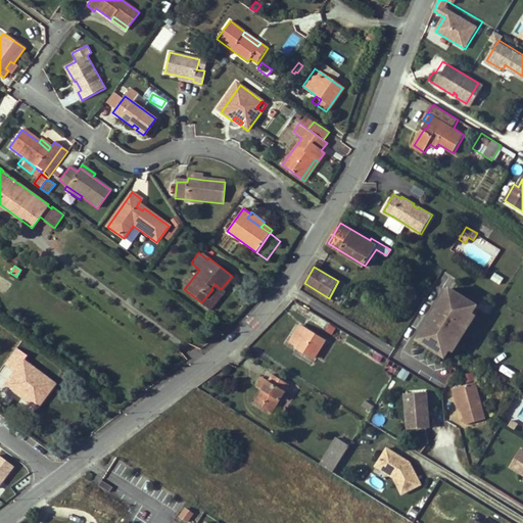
[(494,274),(491,280),(500,285),(504,279),(494,274)]
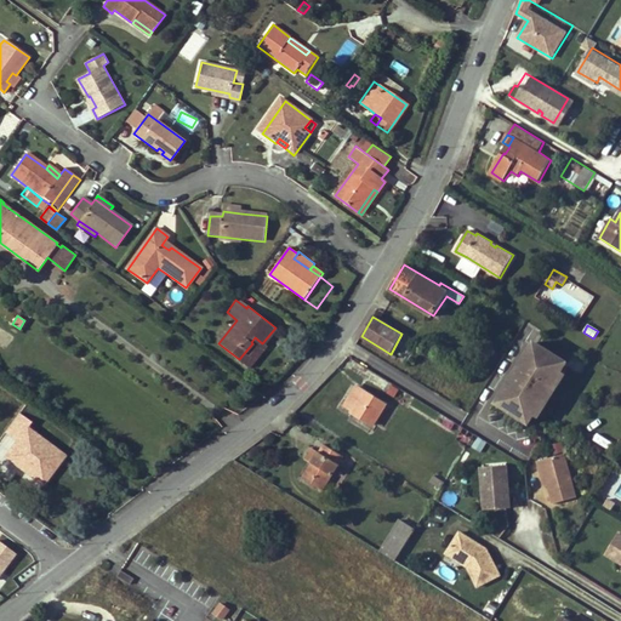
[(266,346),(262,343),(255,337),(251,342),(252,343),(239,359),(249,366),(266,346)]
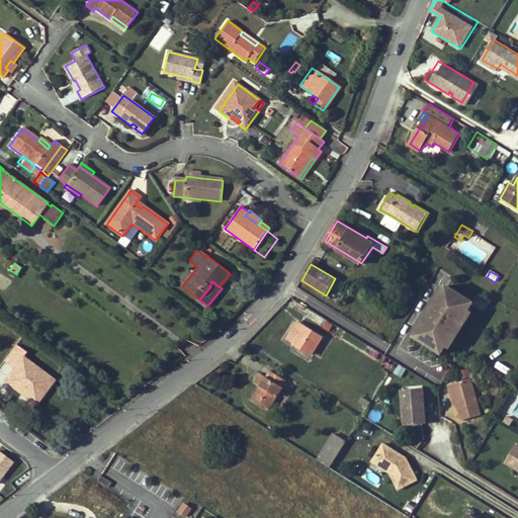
[(433,307),(437,309),(431,319),(427,317),(414,336),(441,353),(446,345),(445,343),(452,331),(455,331),(458,326),(458,323),(465,312),(467,311),(472,303),(446,286),(433,307)]
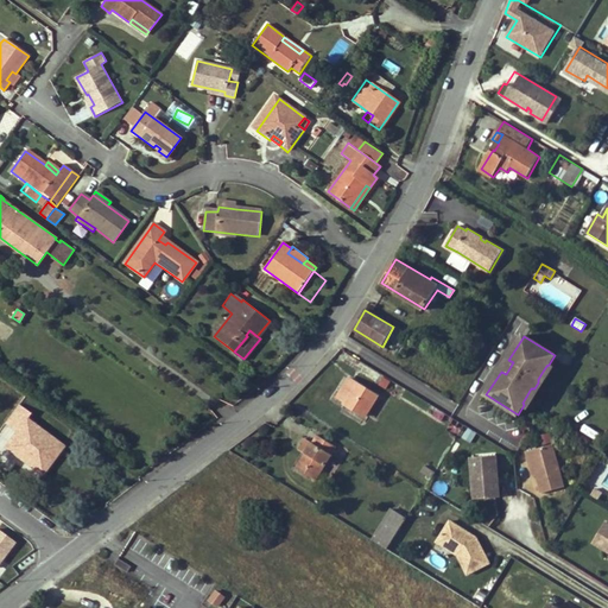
[(508,360),(501,372),(506,374),(513,362),(508,360)]
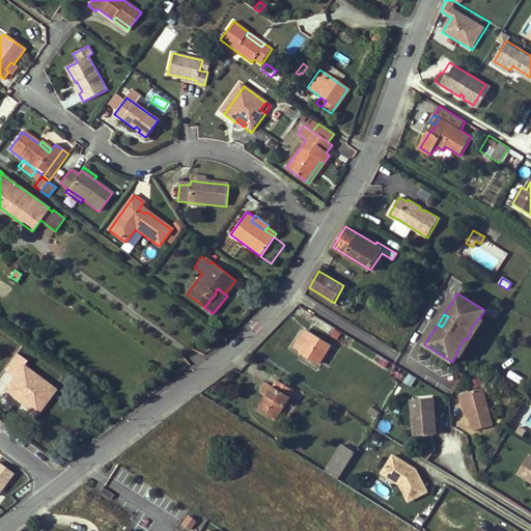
[(456,352),(457,354),(460,356),(483,320),(479,318),(477,319),(470,331),(470,334),(467,339),(464,339),(456,352)]
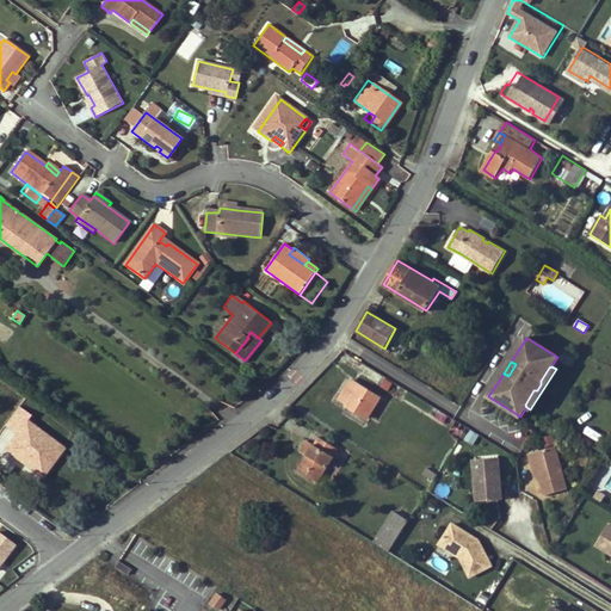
[(405,389),(383,375),(376,387),(397,400),(405,389)]
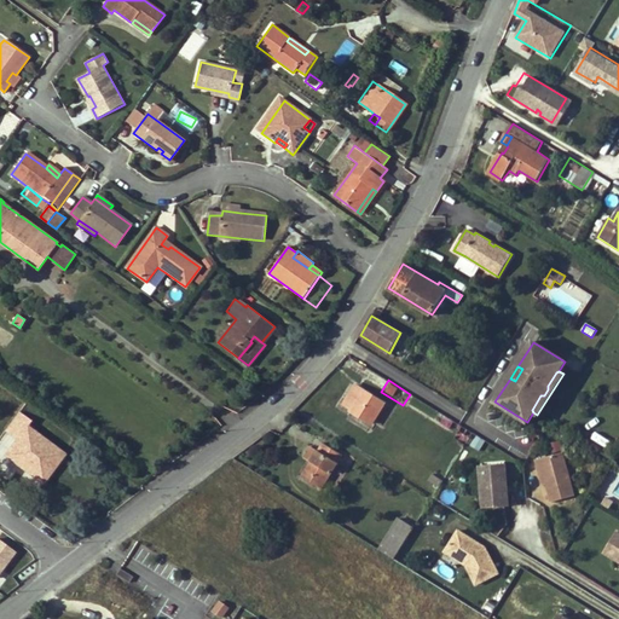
[(371,423),(385,403),(357,386),(345,405),(353,410),(352,411),(371,423)]
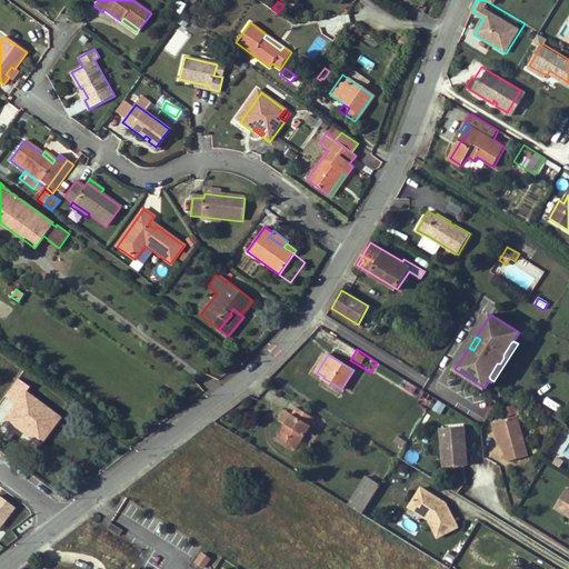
[(3,396),(15,405),(25,391),(26,392),(29,387),(18,378),(3,396)]
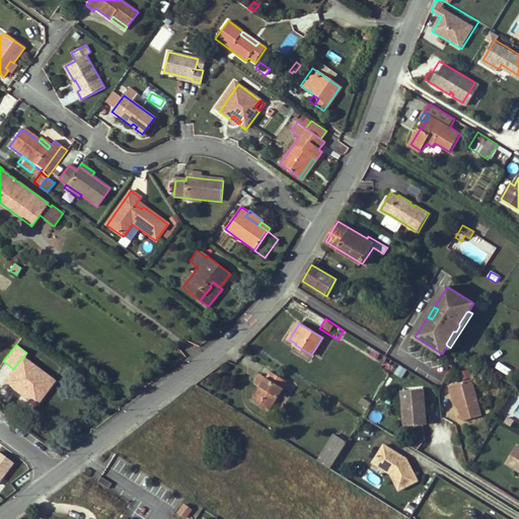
[(396,363),(381,353),(378,358),(393,368),(396,363)]
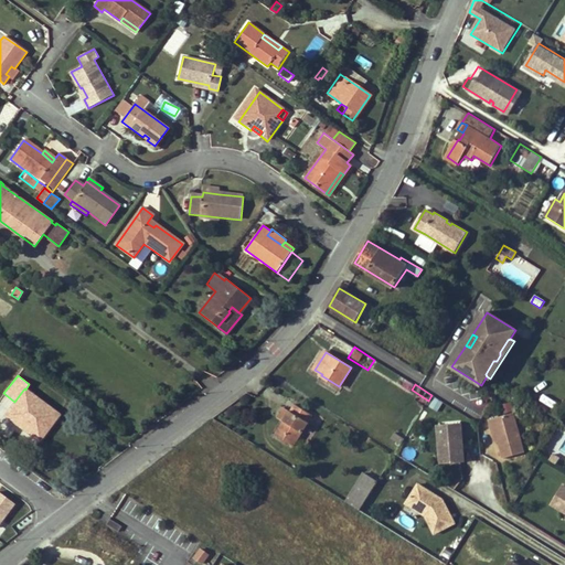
[(21,427),(40,440),(57,415),(43,405),(42,407),(38,404),(41,401),(25,390),(24,388),(14,402),(7,413),(22,425),(21,427)]
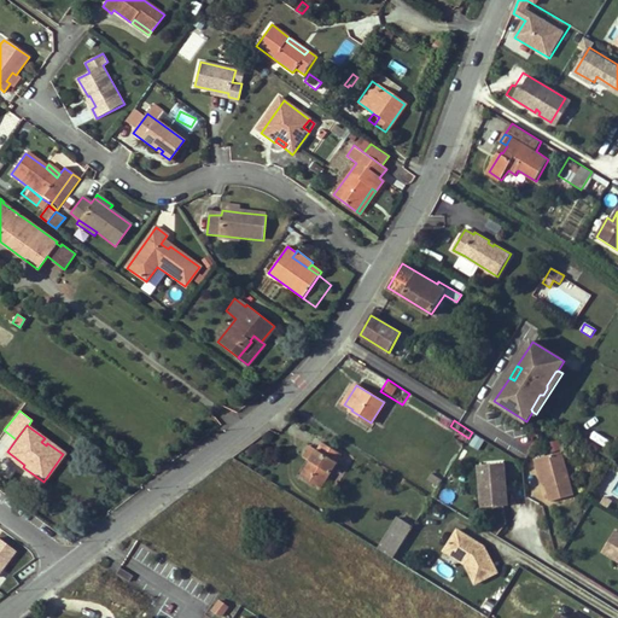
[(46,445),(47,443),(63,454),(64,453),(45,438),(41,442),(46,445)]
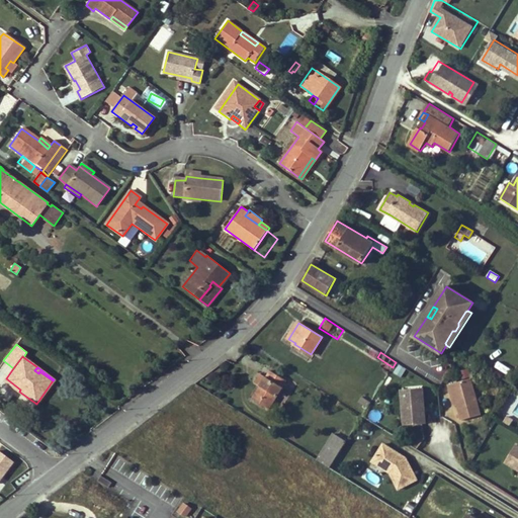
[(469,369),(459,370),(459,378),(470,378),(469,369)]
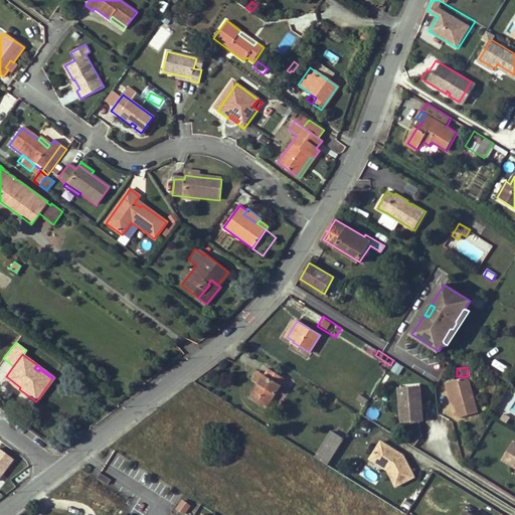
[(264,374),(250,395),(269,406),(282,385),(281,384),(284,378),(269,368),(265,375),(264,374)]
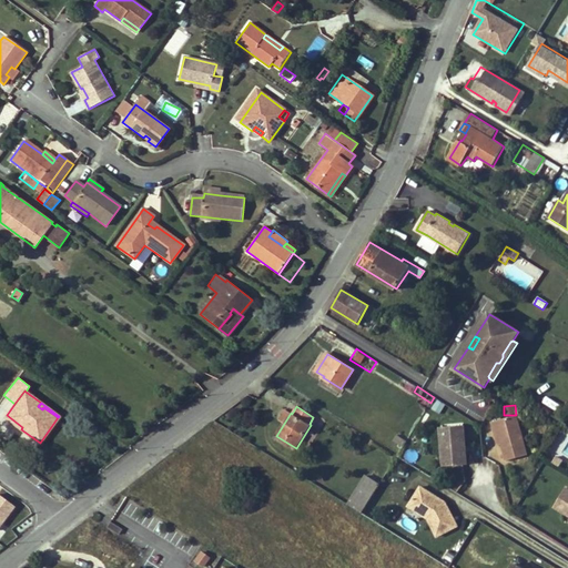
[(4,417),(21,429),(22,427),(7,415),(4,417)]
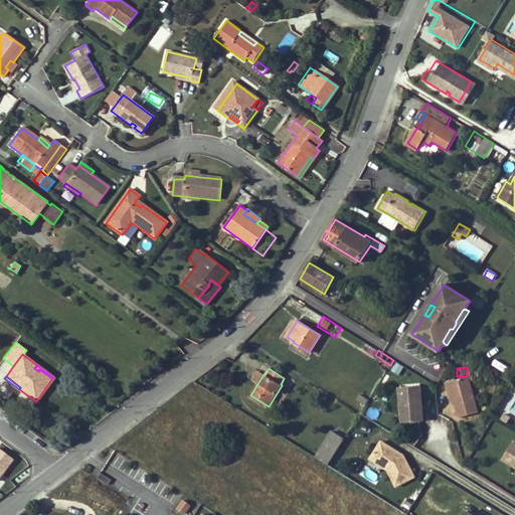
[(469,376),(447,383),(450,391),(453,390),(457,402),(462,417),(480,411),(469,376)]
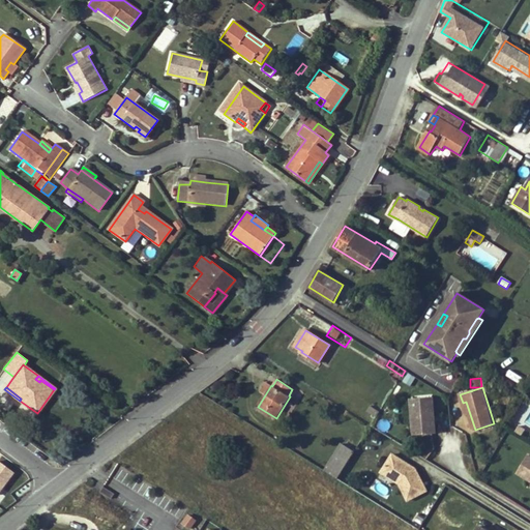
[(412,398),(414,435),(436,433),(433,396),(412,398)]
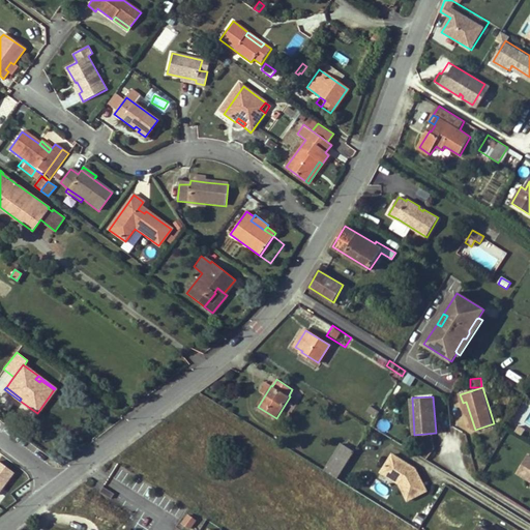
[(514,422),(529,430),(529,398),(527,396),(514,422)]
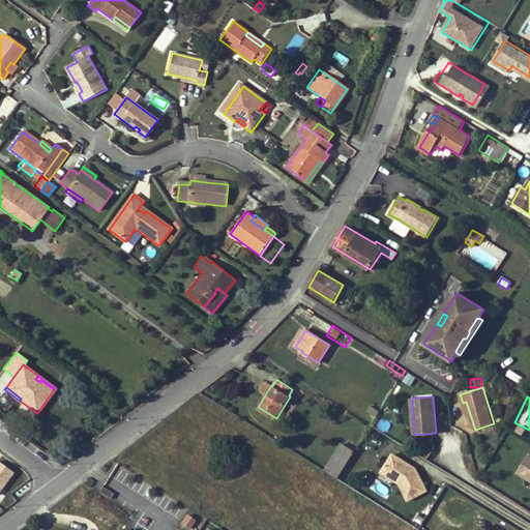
[(376,417),(380,411),(371,405),(366,411),(376,417)]
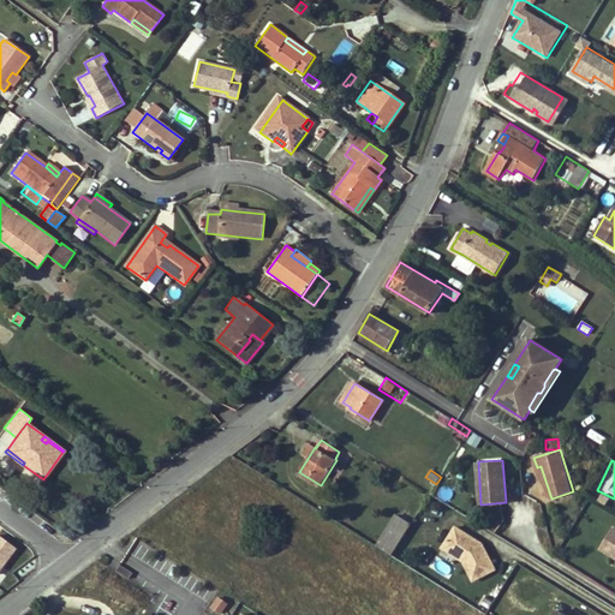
[(395,549),(411,524),(396,514),(380,539),(395,549)]
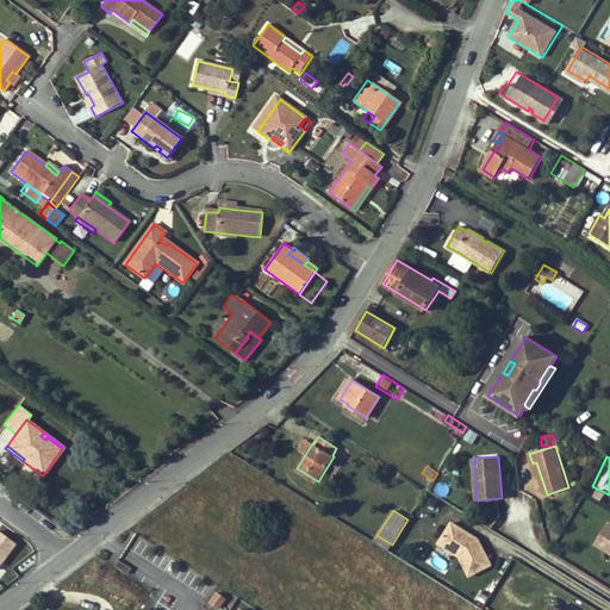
[(452,523),(440,541),(456,551),(470,577),(492,565),(481,545),(478,547),(475,543),(478,539),(452,523)]
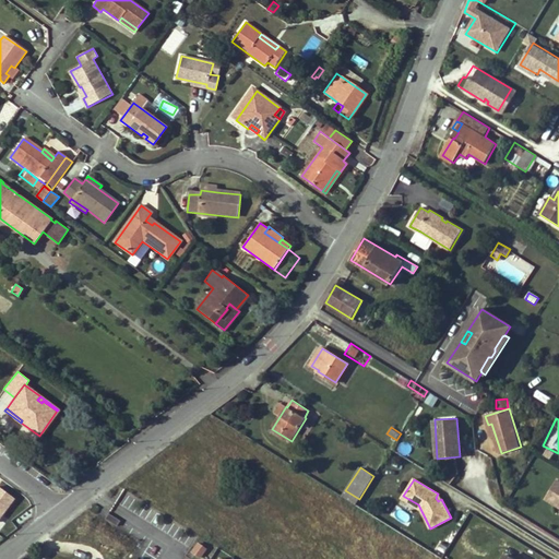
[(546,498),(558,506),(558,479),(546,498)]
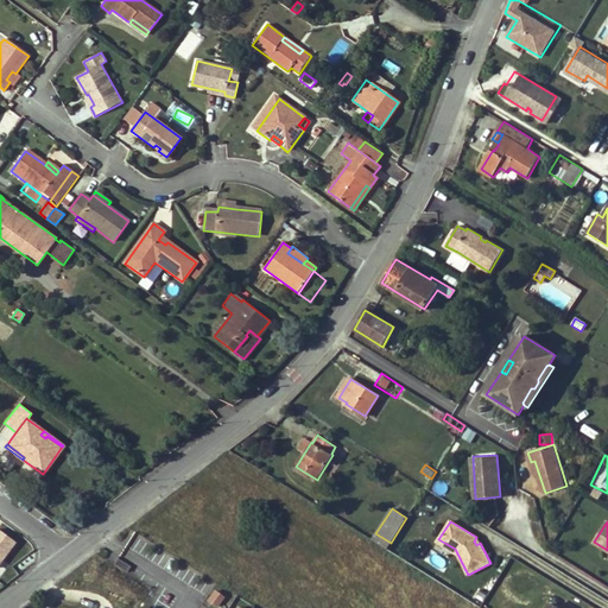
[(0,564),(16,544),(0,532),(0,564)]
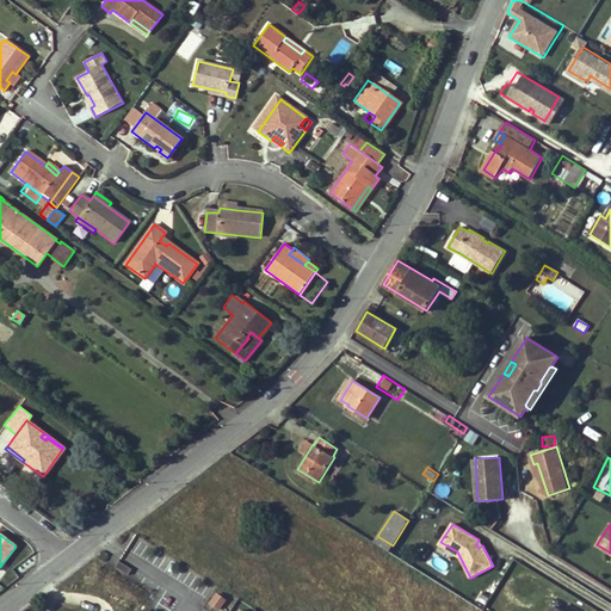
[(440,542),(439,544),(455,555),(457,551),(440,542)]
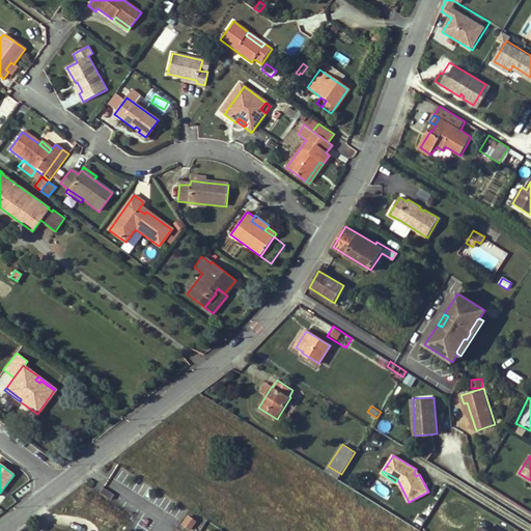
[(188,515),(183,524),(190,529),(196,522),(188,515)]
